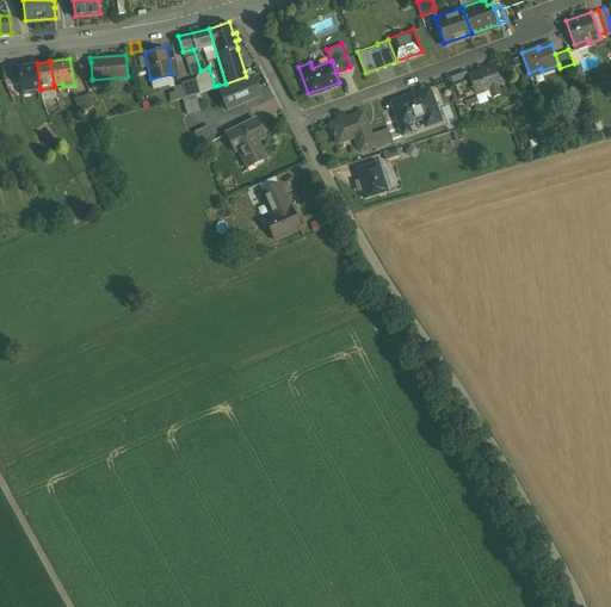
[(91,62),(79,63),(85,80),(92,79),(91,62)]
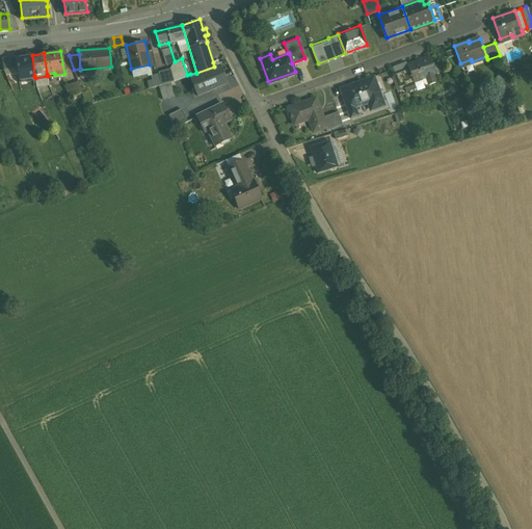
[(429,54),(407,62),(408,67),(414,81),(426,76),(428,82),(429,82),(434,81),(435,79),(433,74),(436,73),(429,54)]
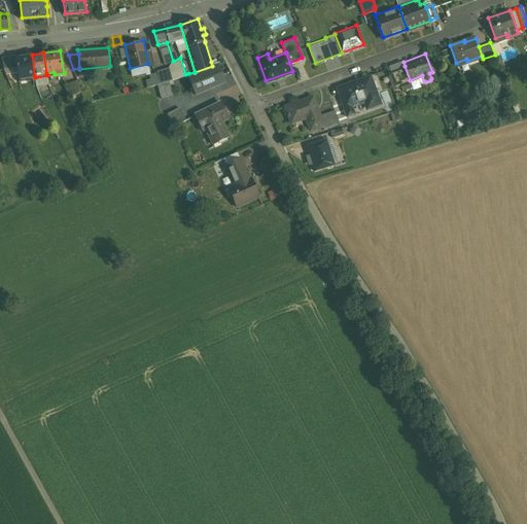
[(8,55),(2,56),(3,67),(10,66),(8,55)]
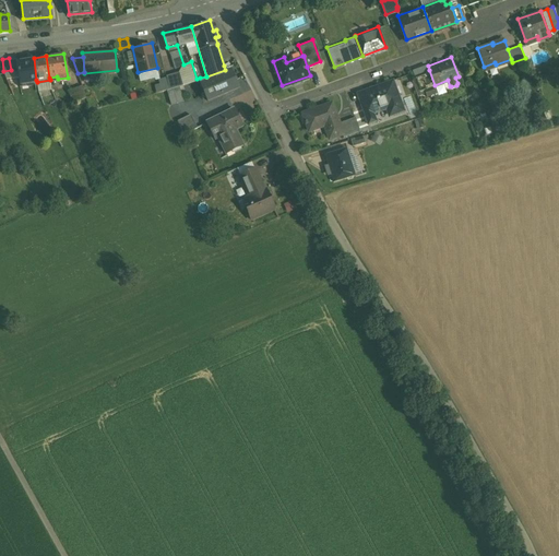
[(18,60),(16,60),(18,69),(20,85),(30,83),(30,81),(36,80),(34,58),(18,60)]
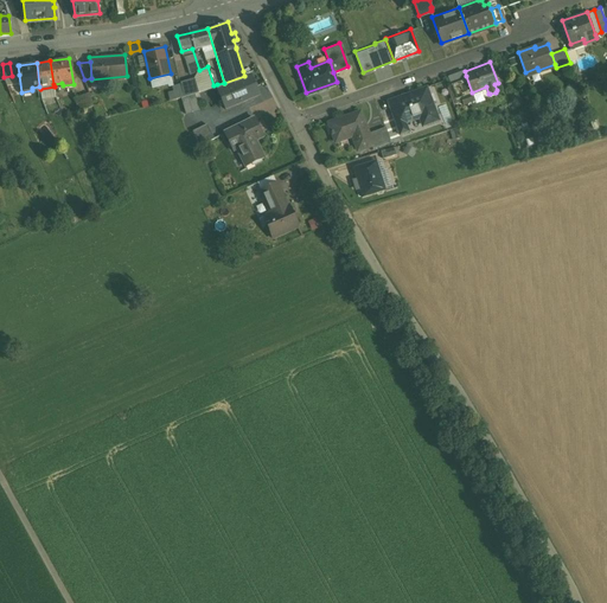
[(464,69),(447,75),(451,83),(459,79),(466,76),(465,71),(464,69)]
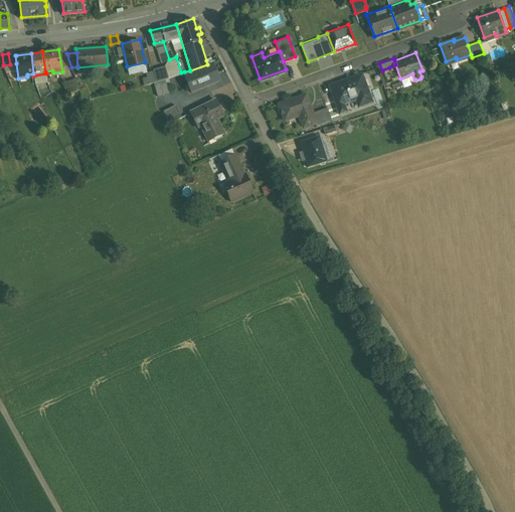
[(192,92),(219,79),(212,63),(207,64),(190,70),(184,71),(192,92)]
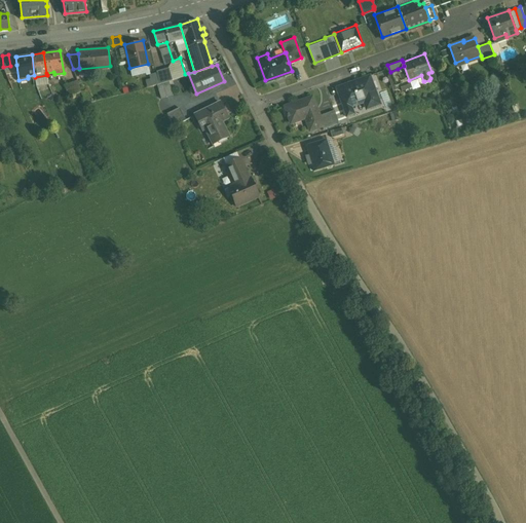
[(168,66),(156,70),(159,82),(172,78),(168,66)]
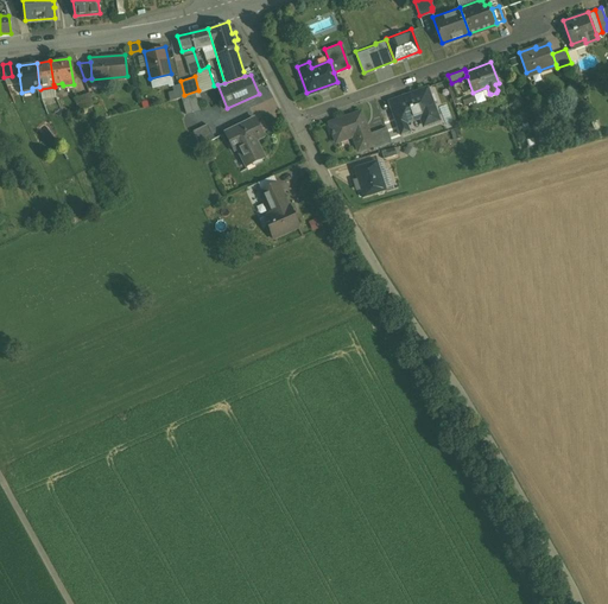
[(467,76),(460,80),(466,95),(473,93),(467,76)]
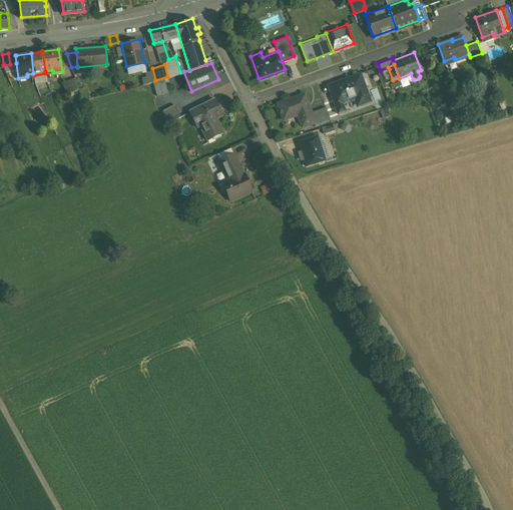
[(388,67),(381,70),(386,83),(393,80),(388,67)]
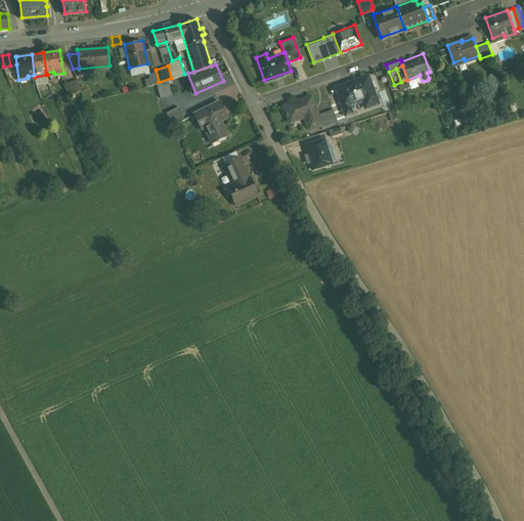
[(156,71),(148,73),(151,84),(159,82),(156,71)]
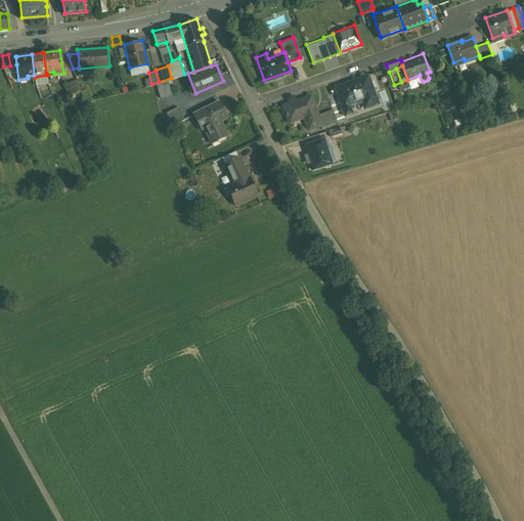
[(368,74),(335,86),(345,115),(352,113),(349,102),(363,97),(367,106),(379,102),(368,74)]
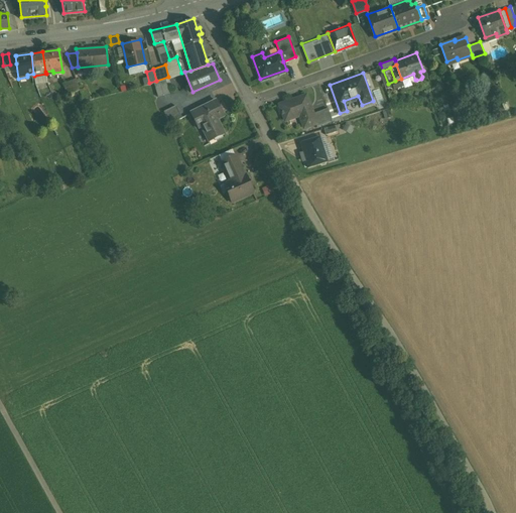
[(76,77),(62,82),(67,93),(80,89),(76,77)]
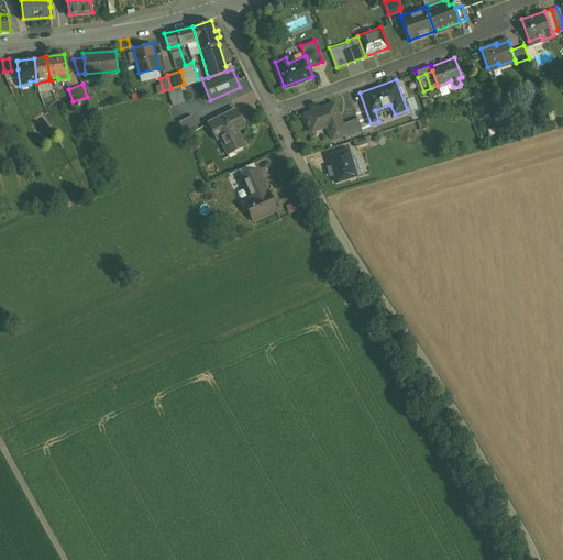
[(187,84),(176,87),(178,97),(189,94),(187,84)]
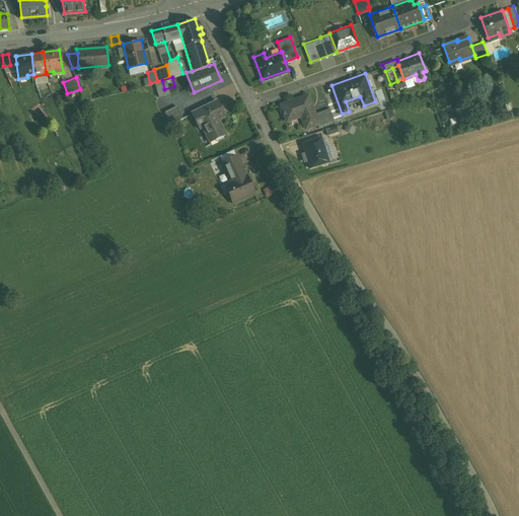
[(161,81),(155,82),(158,93),(164,92),(161,81)]
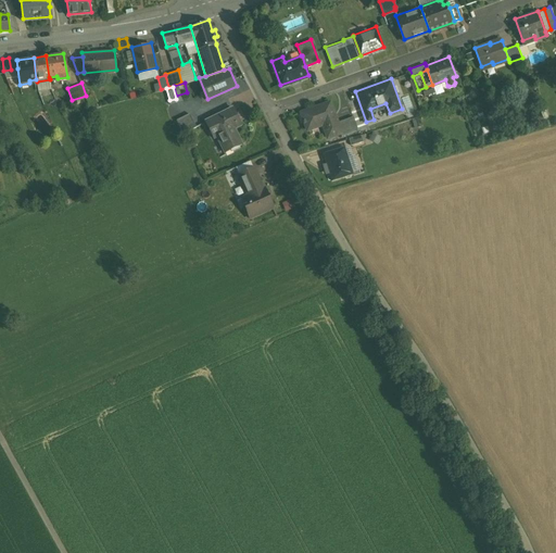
[(329,101),(301,111),(304,118),(303,118),(303,121),(304,121),(307,128),(325,122),(327,127),(325,128),(328,136),(340,132),(341,132),(337,121),(329,101)]
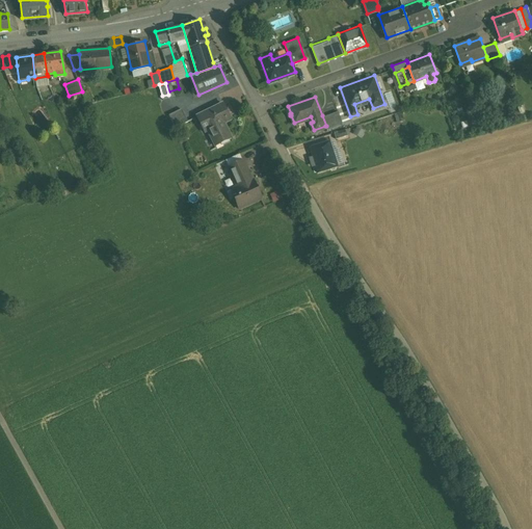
[(222,101),(196,114),(201,124),(204,122),(211,137),(217,134),(221,141),(232,136),(220,114),(227,111),(222,101)]
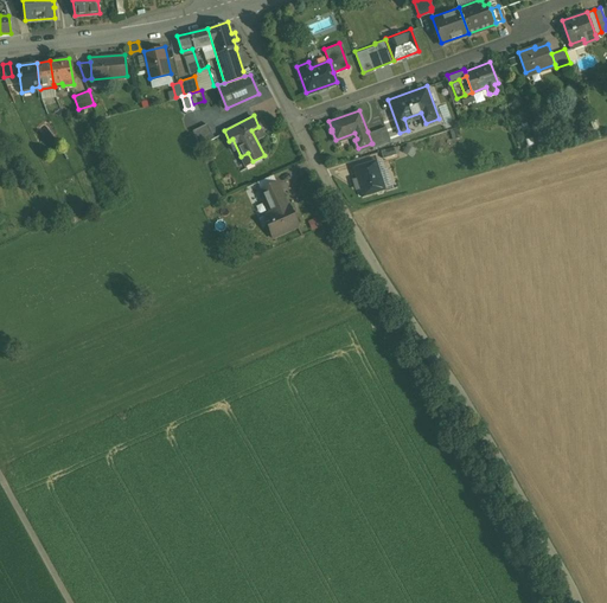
[(206,122),(192,129),(199,143),(213,136),(206,122)]
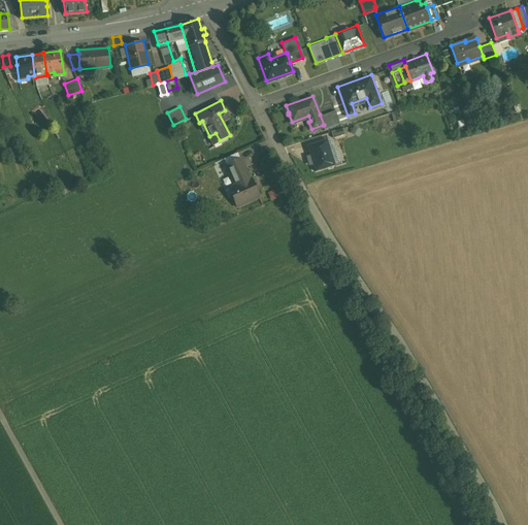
[(335,108),(329,111),(333,123),(339,121),(335,108)]
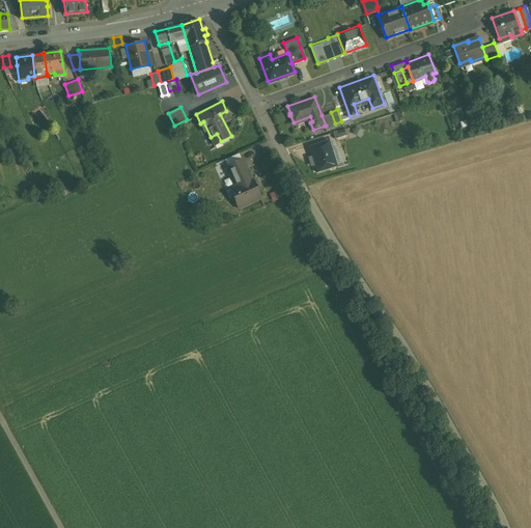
[(331,112),(322,115),(326,126),(325,126),(326,127),(335,123),(331,112)]
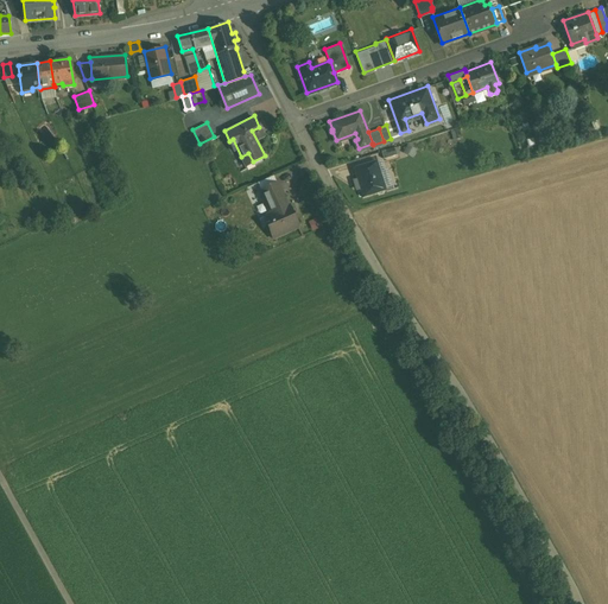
[(394,146),(381,150),(384,157),(397,153),(394,146)]
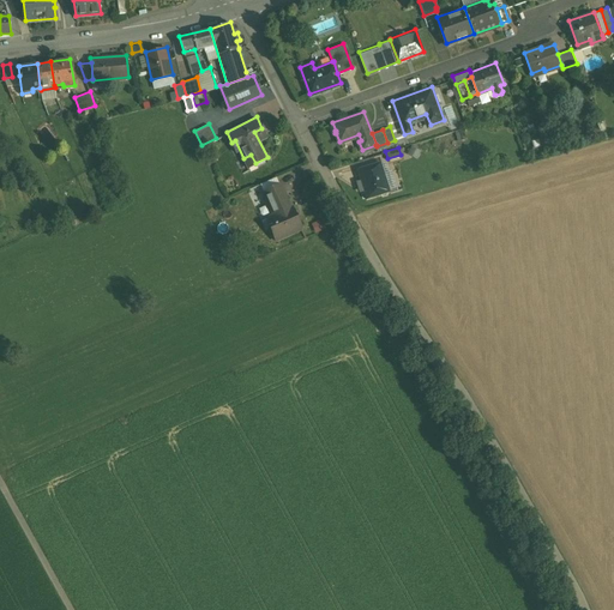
[(380,161),(357,168),(366,198),(390,191),(380,161)]
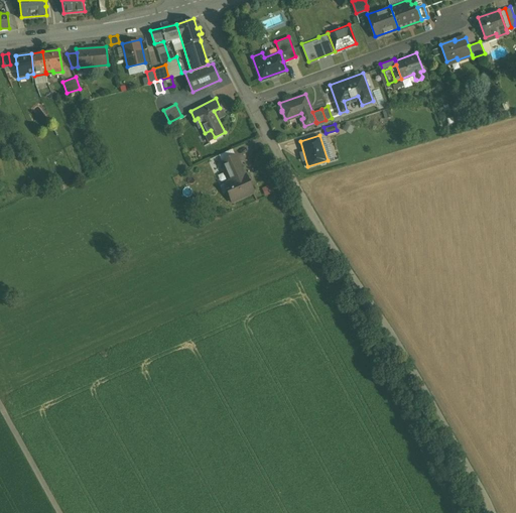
[(235,153),(221,160),(226,171),(240,165),(235,153)]
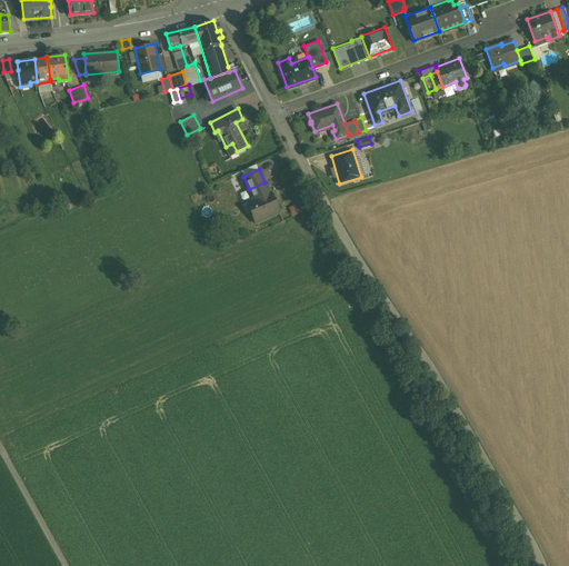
[(265,182),(249,189),(253,199),(250,200),(253,209),(250,210),(256,221),(279,211),(270,191),(269,192),(265,182)]
